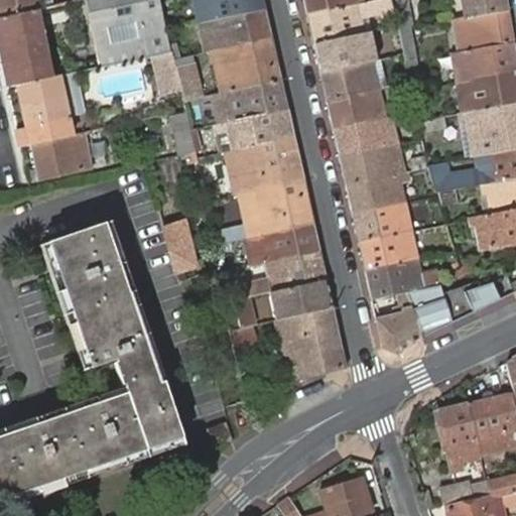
[(49,0),(0,0),(0,18),(36,11),(51,7),(49,0)]
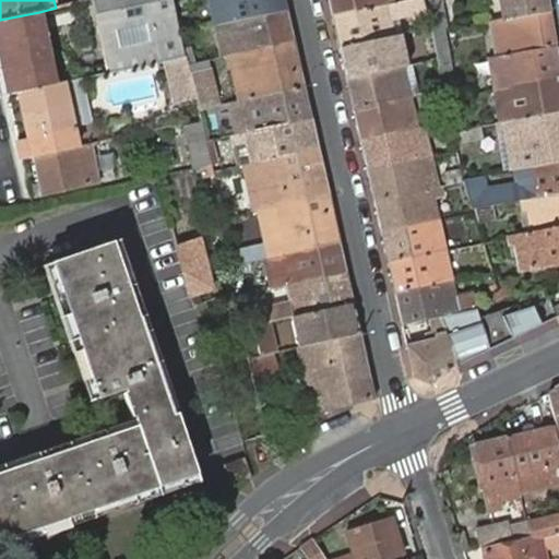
[(94,0),(110,74),(167,63),(187,59),(179,28),(174,6),(171,0),(94,0)]
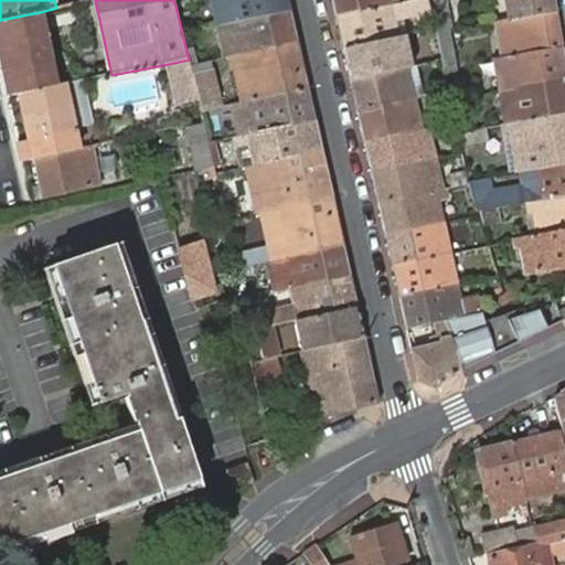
[(291,12),(288,0),(209,0),(210,7),(214,7),(220,29),(291,12)]
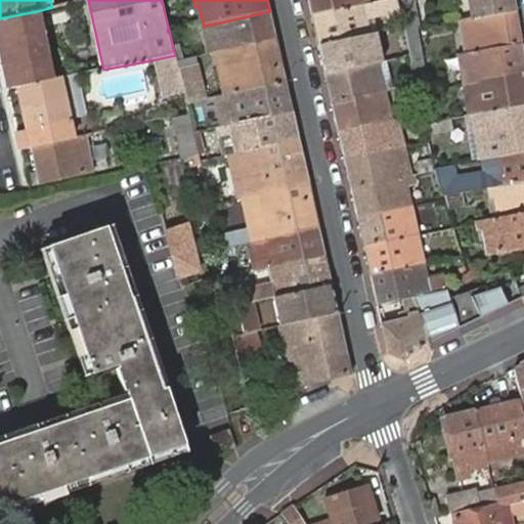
[(306,0),(310,16),(368,3),(367,0),(306,0)]
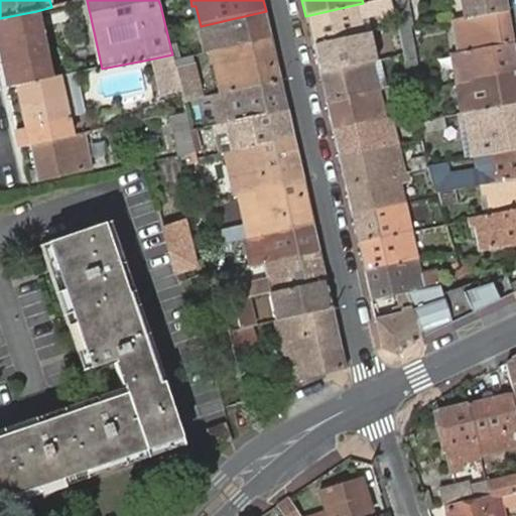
[(305,16),(311,44),(371,30),(370,26),(364,27),(362,14),(376,11),(377,18),(395,13),(391,0),(374,0),(363,3),(305,16)]
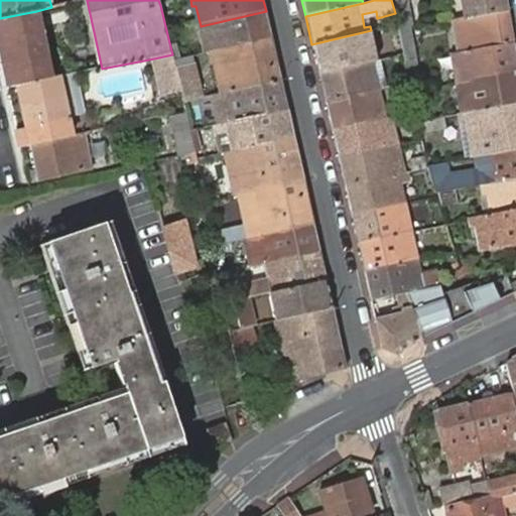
[(399,29),(408,27),(411,26),(405,0),(391,0),(395,13),(399,29)]
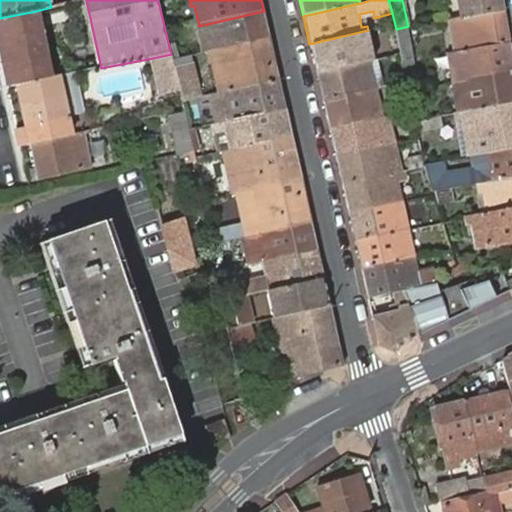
[(458,0),(462,17),(503,10),(501,0),(458,0)]
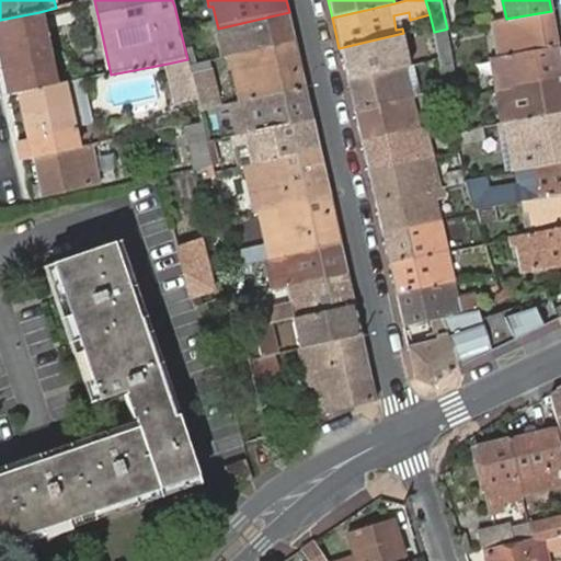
[(182,3),(174,6),(180,29),(189,26),(182,3)]
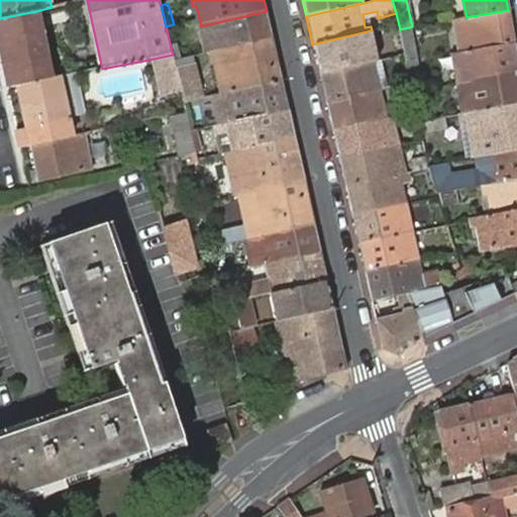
[(453,19),(458,50),(513,42),(508,10),(467,17),(453,19)]
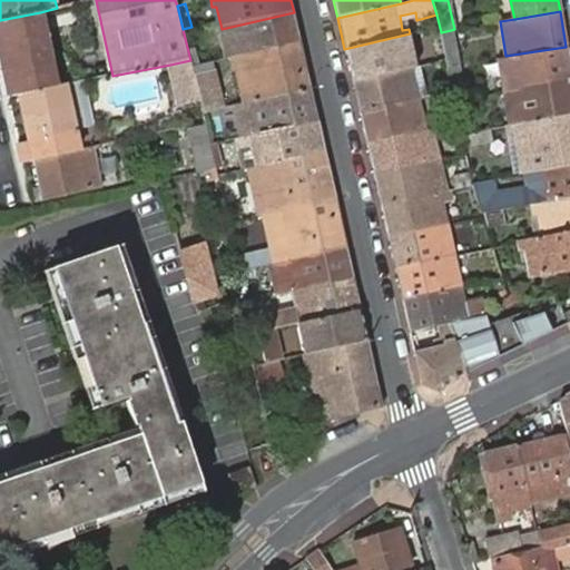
[(55,87),(40,12),(0,20),(0,55),(9,96),(20,94),(55,87)]
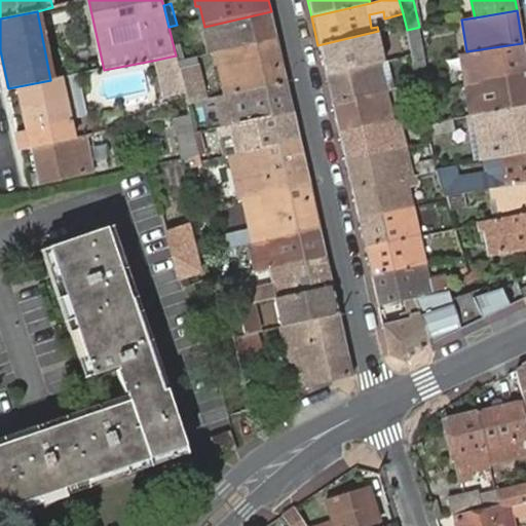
[(271,11),(204,27),(207,35),(221,31),(225,44),(210,48),(212,54),(217,53),(277,39),(271,11)]
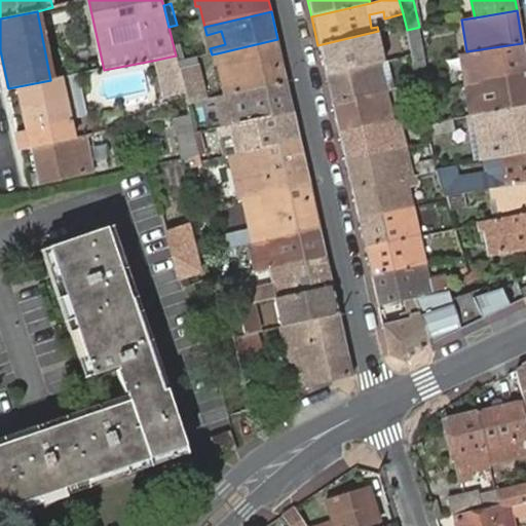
[(412,55),(413,60),(423,59),(416,28),(407,30),(411,48),(412,55)]
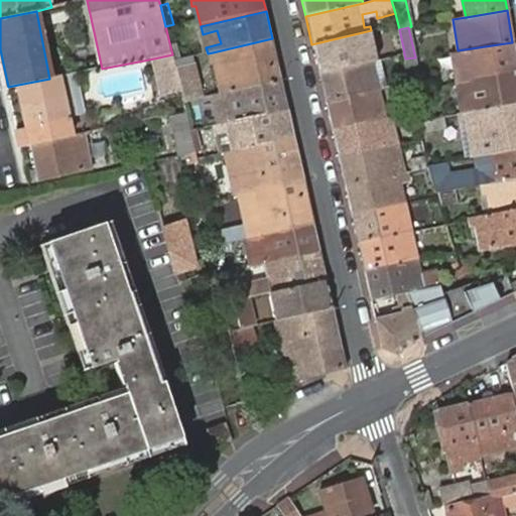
[(217,30),(203,34),(206,47),(221,43),(217,30)]
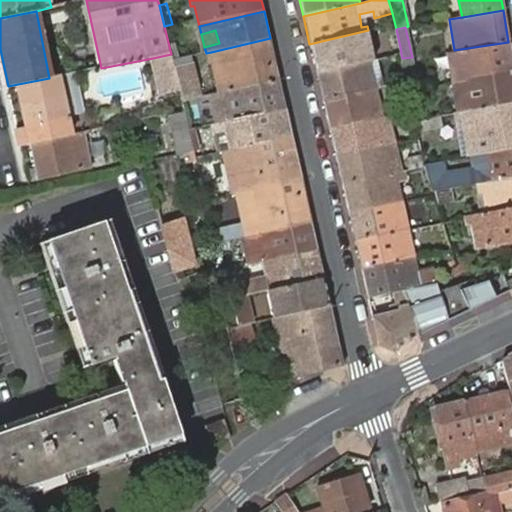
[(309,44),(316,72),(370,61),(401,54),(400,47),(373,53),(368,30),(309,44)]
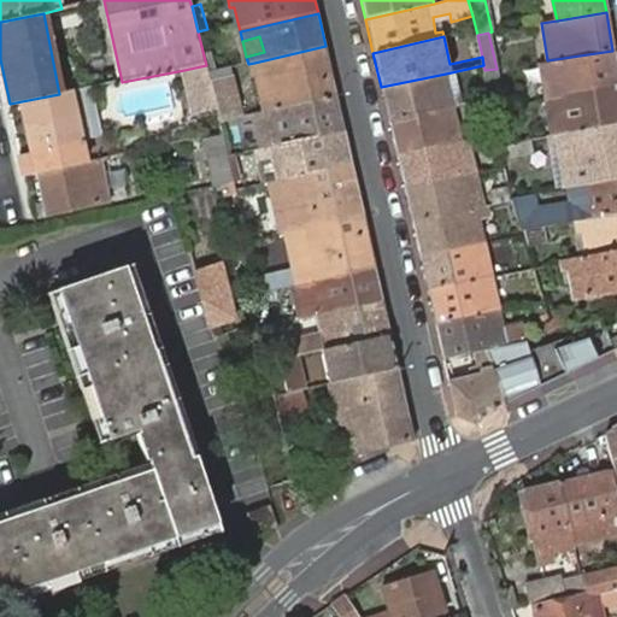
[(338,98),(325,46),(254,63),(266,115),(338,98)]
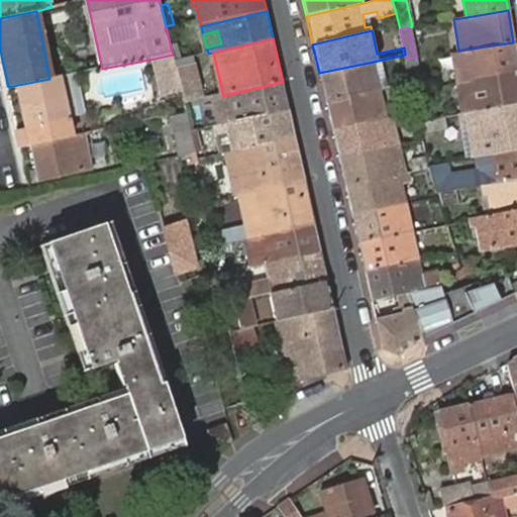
[(457,81),(516,70),(516,63),(513,42),(458,50),(453,52),(457,81)]
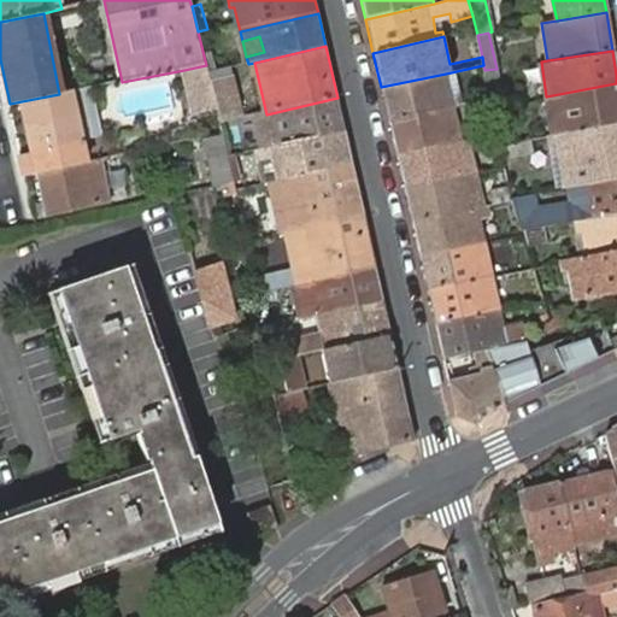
[(206,65),(184,70),(200,140),(204,140),(224,136),(221,125),(211,87),(206,65)]
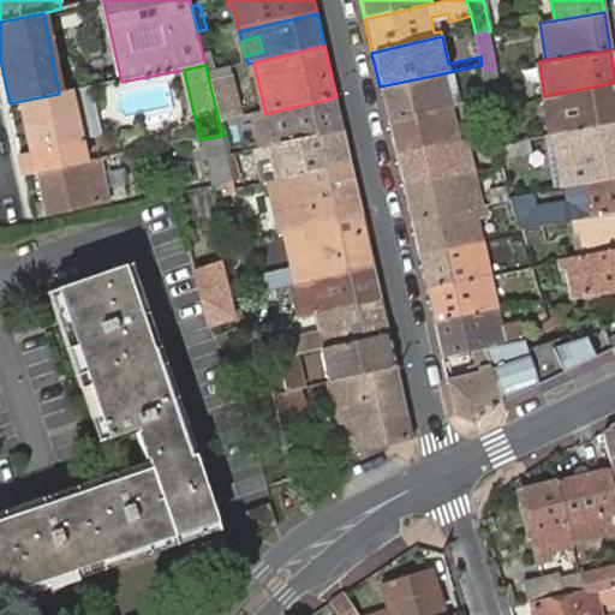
[(380,87),(387,121),(453,107),(445,73),(380,87)]
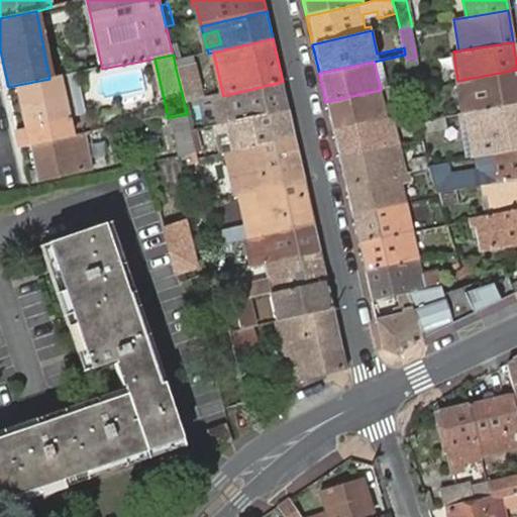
[(177,73),(185,105),(201,101),(194,69),(177,73)]
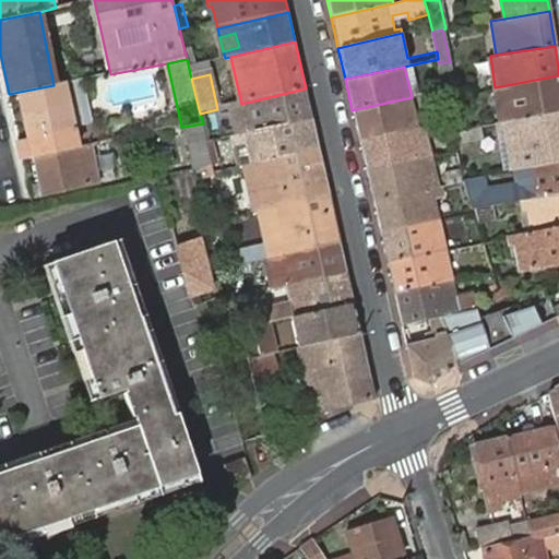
[(558,75),(495,87),(500,120),(558,109),(558,75)]
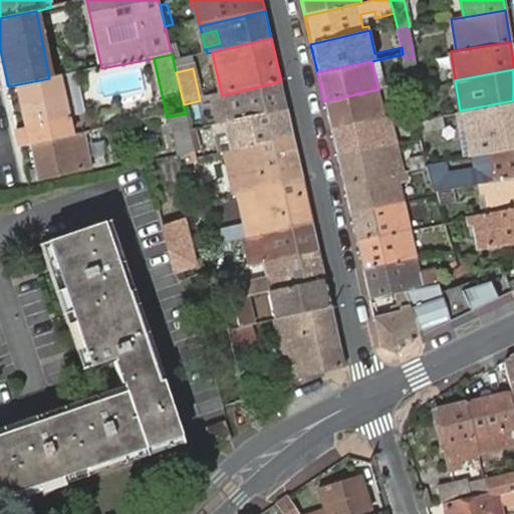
[(17,130),(21,148),(30,146),(73,137),(68,117),(88,112),(81,72),(49,78),(18,84),(26,129),(17,130)]
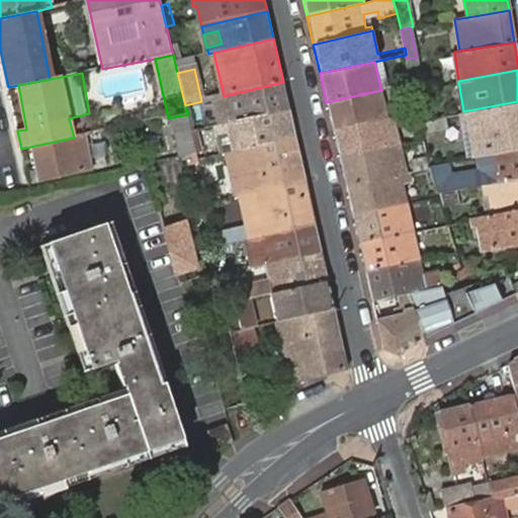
[(213,98),(220,125),(290,110),(283,82),(224,96),(213,98)]
